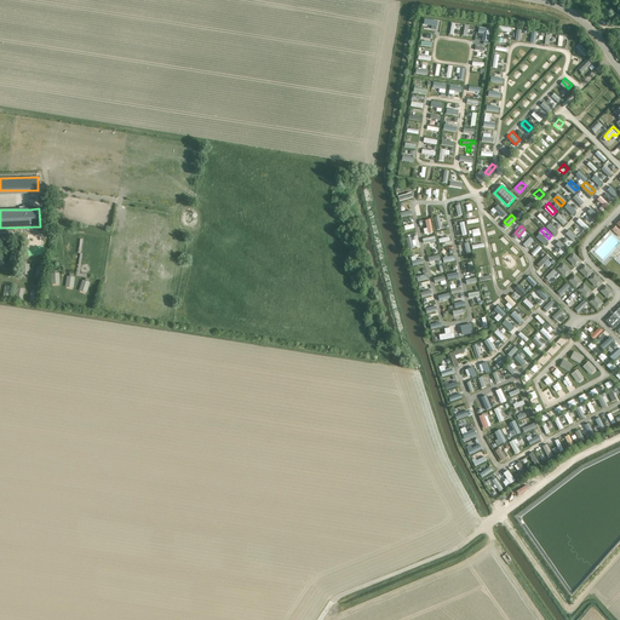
[(532,234),(524,241),(529,245),(535,237),(532,234)]
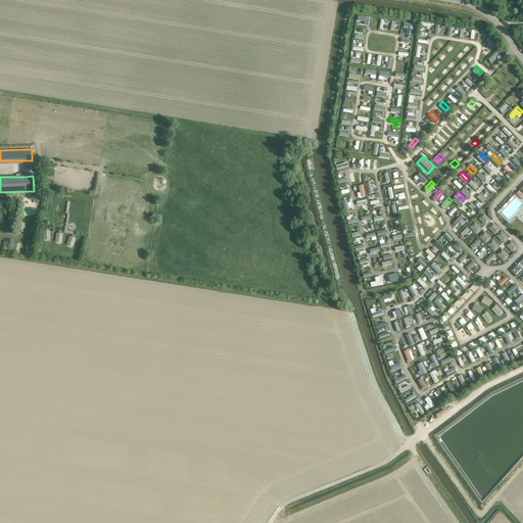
[(452,214),(458,207),(456,204),(449,211),(452,214)]
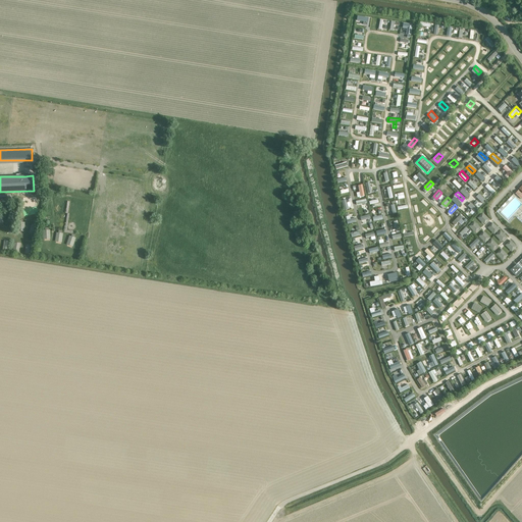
[(460,231),(463,233),(469,227),(467,224),(460,231)]
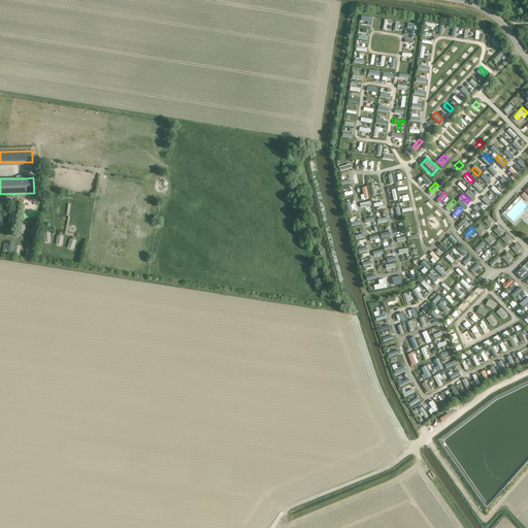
[(60,232),(57,240),(63,242),(66,234),(60,232)]
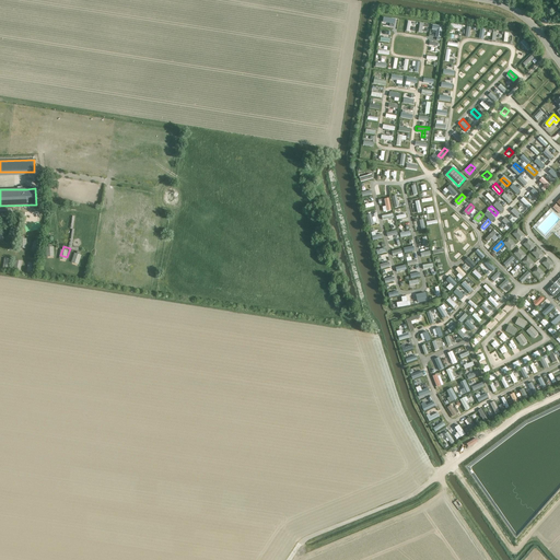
[(76,251),(72,259),(79,260),(81,253),(76,251)]
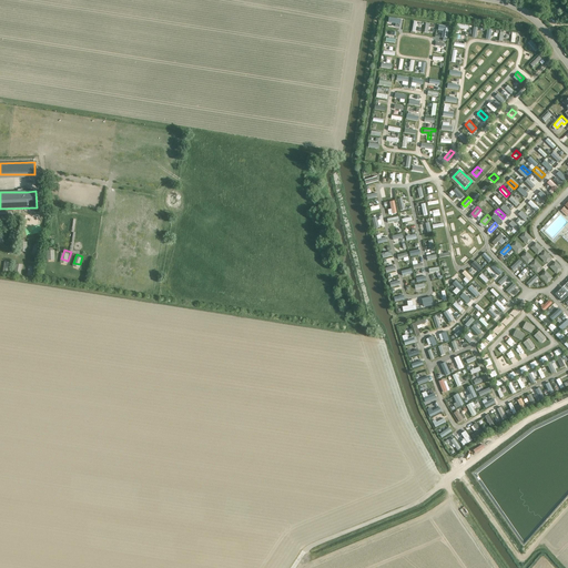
[(511,264),(516,269),(524,262),(519,257),(511,264)]
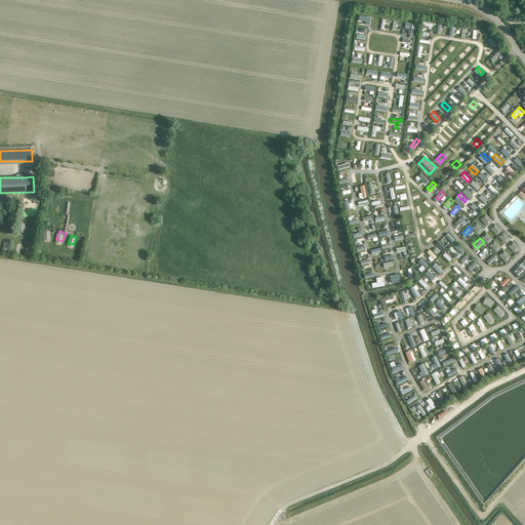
[(468,251),(460,258),(463,261),(471,254),(468,251)]
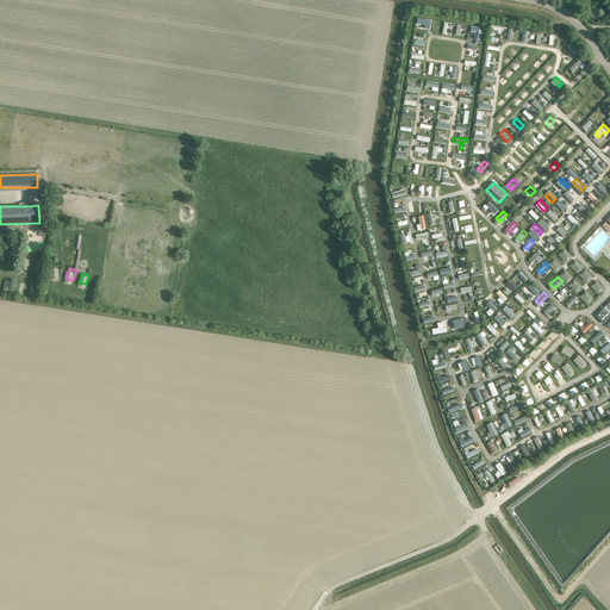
[(567,300),(571,304),(579,296),(576,292),(567,300)]
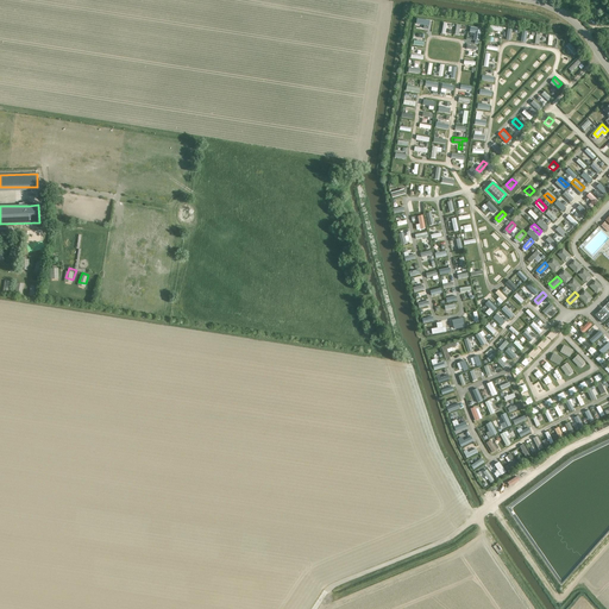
[(544,308),(547,312),(554,305),(551,301),(544,308)]
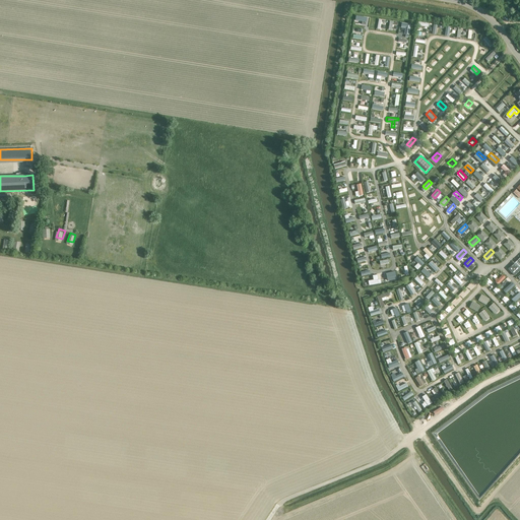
[(519,257),(508,269),(514,275),(519,269),(519,257)]
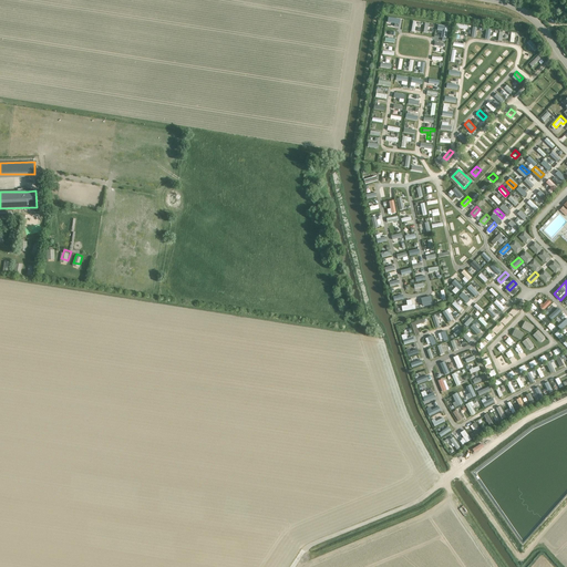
[(466,300),(470,298),(463,290),(461,292),(466,300)]
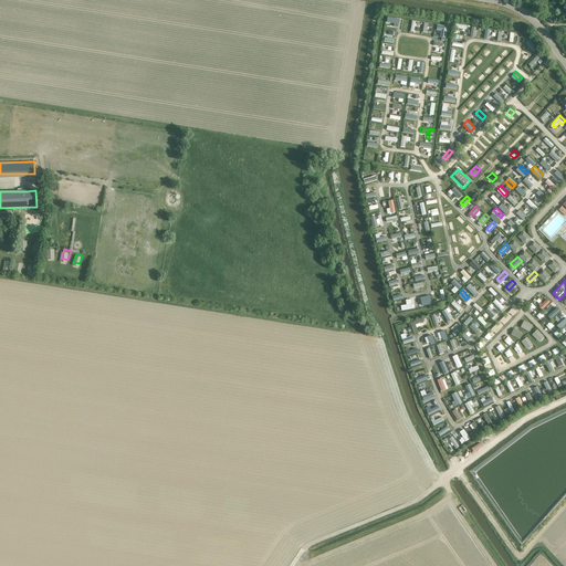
[(478,307),(479,307),(481,310),(483,306),(477,300),(473,303),(478,307)]
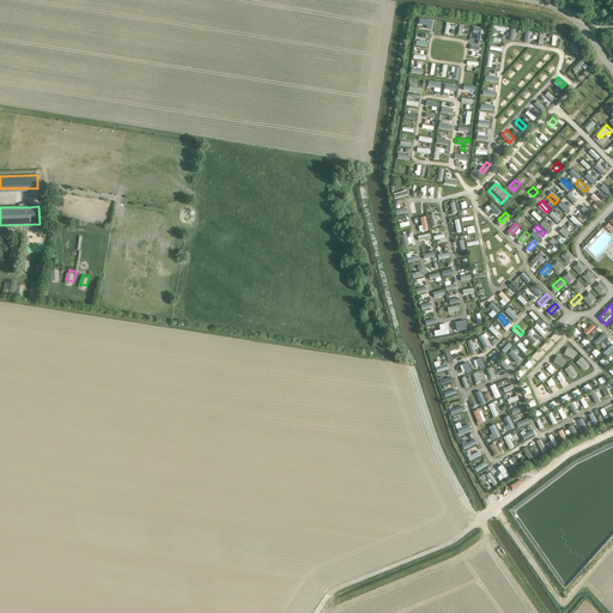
[(599,329),(592,337),(595,340),(602,333),(599,329)]
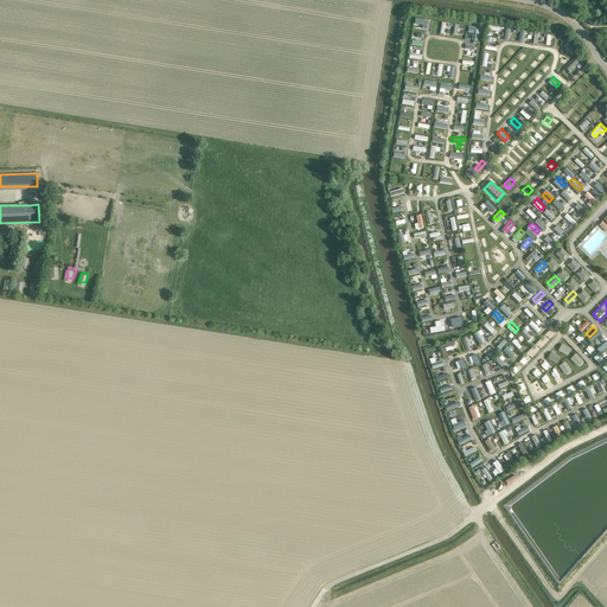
[(567,342),(562,346),(569,353),(574,349),(567,342)]
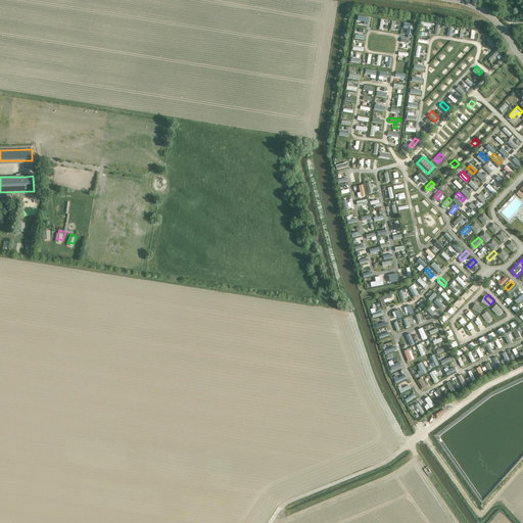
[(480,300),(476,305),(481,310),(485,305),(480,300)]
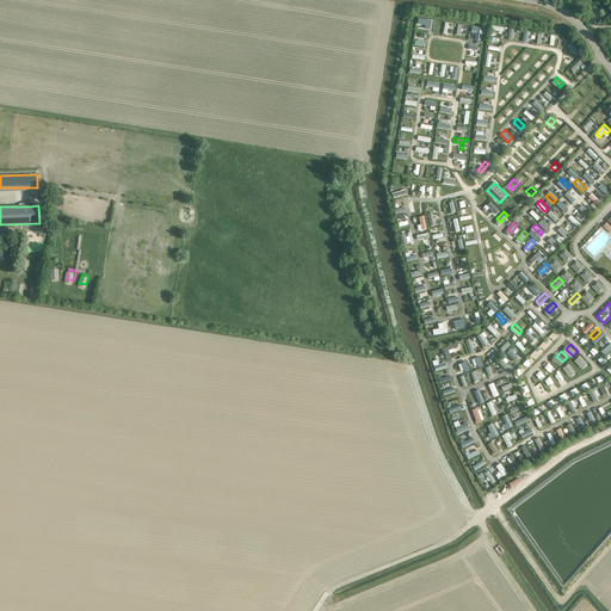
[(582,365),(587,360),(581,353),(575,358),(582,365)]
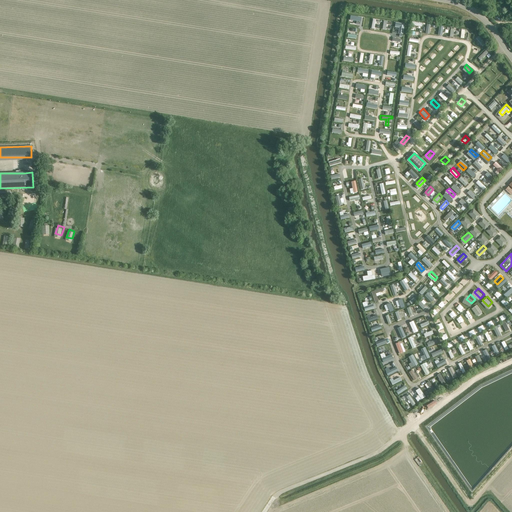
[(473,305),(478,313),(482,310),(477,302),(473,305)]
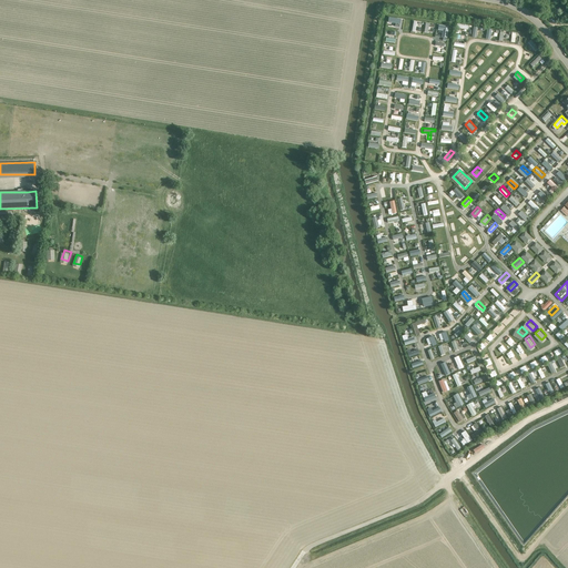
[(448,378),(445,378),(444,377),(440,378),(443,389),(450,388),(448,378)]
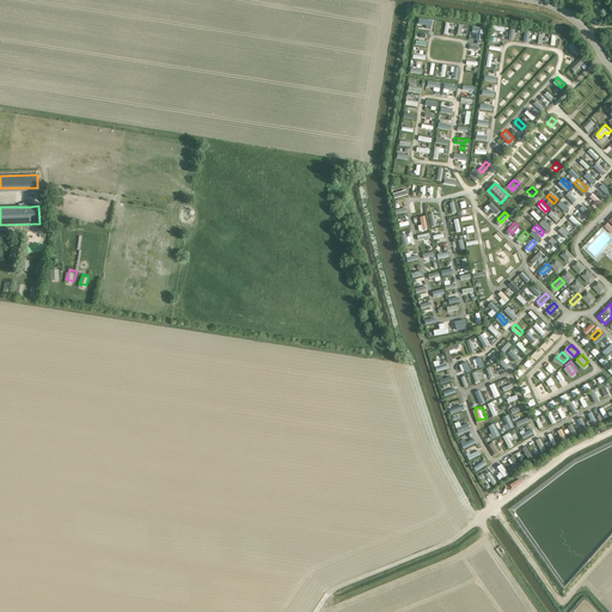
[(506,415),(507,418),(503,420),(507,428),(514,424),(509,414),(506,415)]
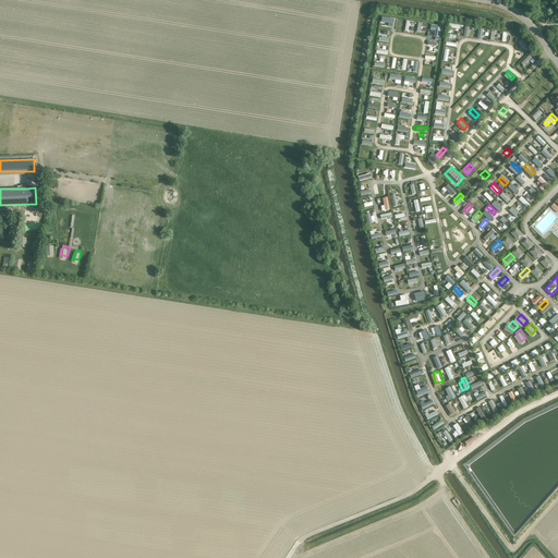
[(519,386),(522,395),(528,392),(524,384),(519,386)]
